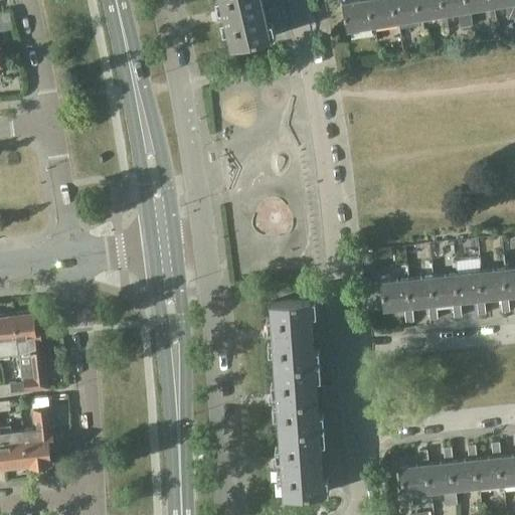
[(272,38),(262,0),(220,0),(232,47),(272,38)]
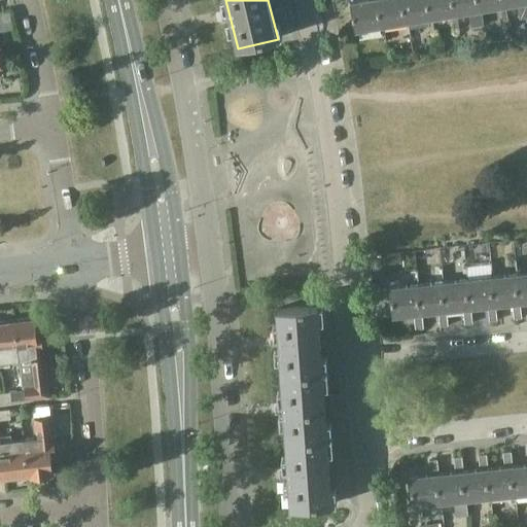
[(354,33),(380,29),(375,0),(367,0),(350,3),(354,33)]
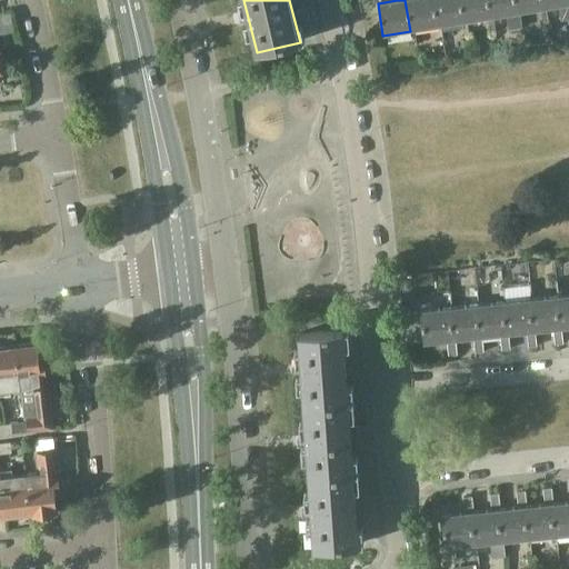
[(405,0),(410,31),(437,27),(431,0),(405,0)]
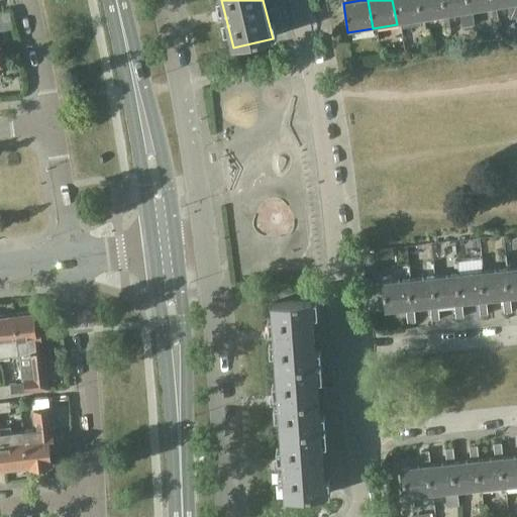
[(392,0),(397,24),(420,20),(416,0),(392,0)]
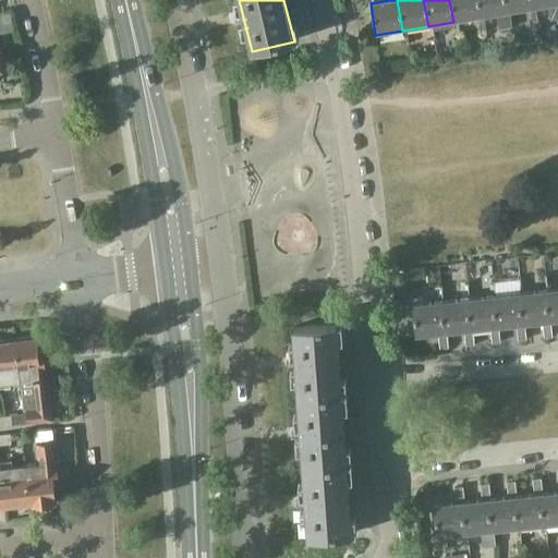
[(449,0),(453,22),(480,17),(476,0),(449,0)]
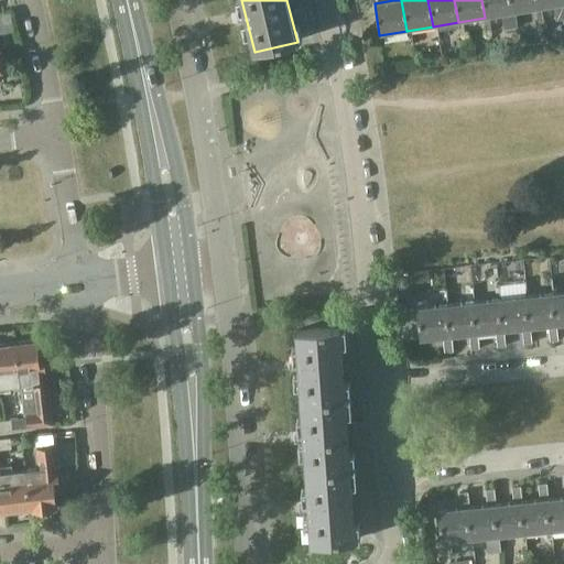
[(508,0),(481,0),(485,18),(503,14),(506,29),(518,26),(516,12),(511,13),(508,0)]
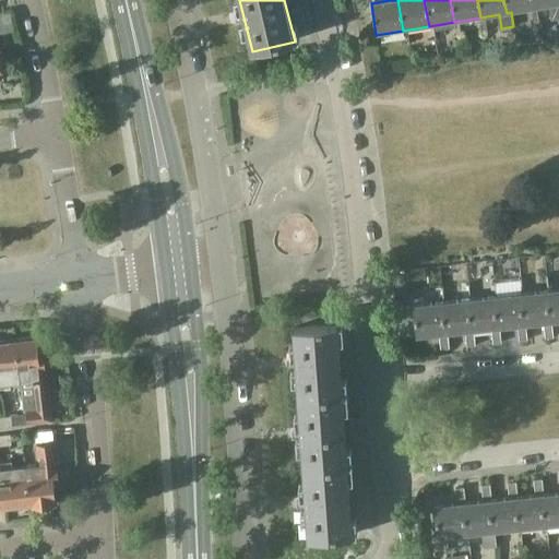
[(503,0),(507,13),(511,12),(532,9),(531,0),(503,0)]
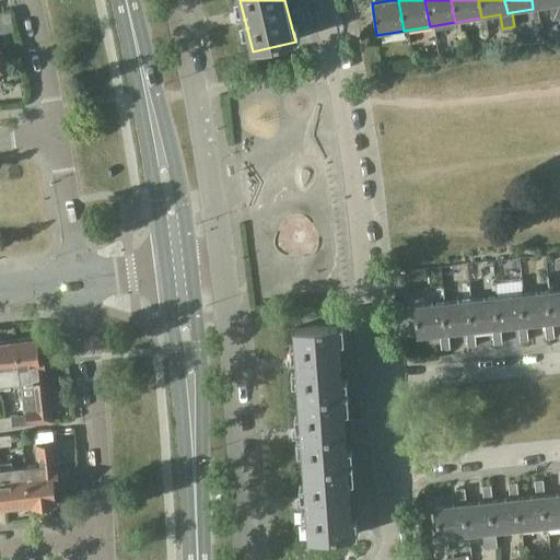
[(559,19),(559,3),(559,4),(558,0),(532,0),(533,9),(549,6),(551,21),(559,19)]
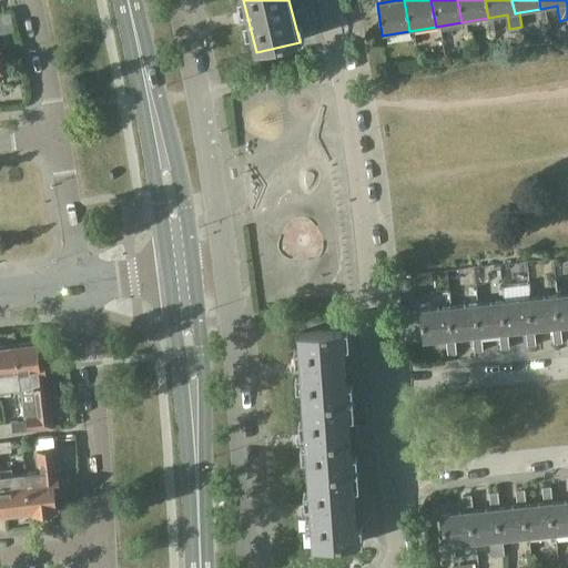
[(557,327),(561,327),(567,326),(567,294),(554,296),(557,327)]
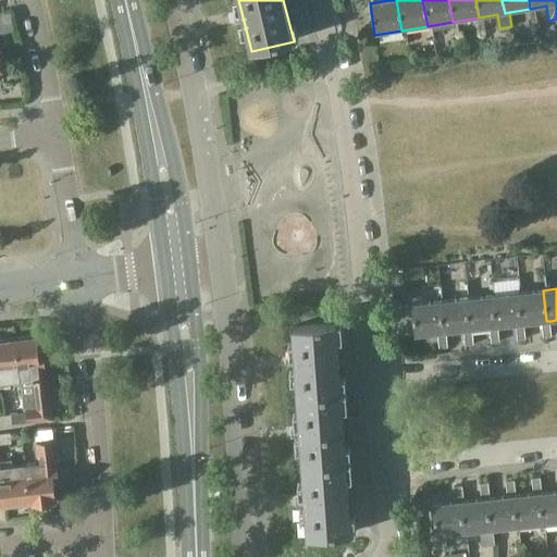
[(520,324),(524,324),(542,322),(543,337),(552,336),(551,321),(546,321),(543,291),(517,293),(520,324)]
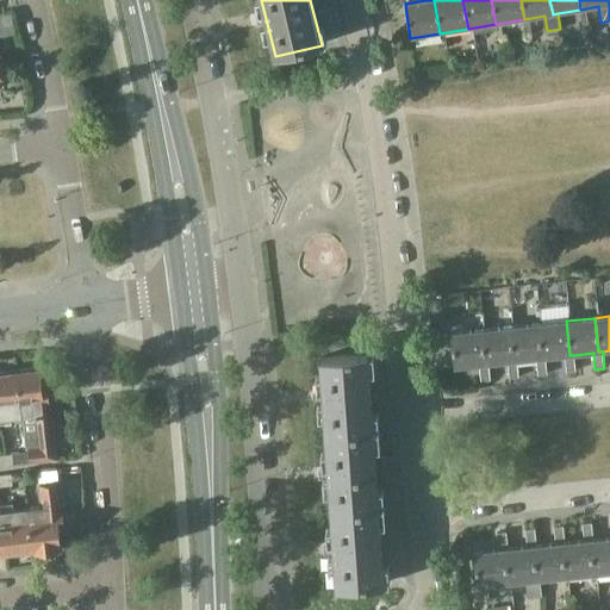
[(541,359),(546,358),(565,356),(566,372),(577,371),(574,355),(570,355),(566,321),(537,324),(541,359)]
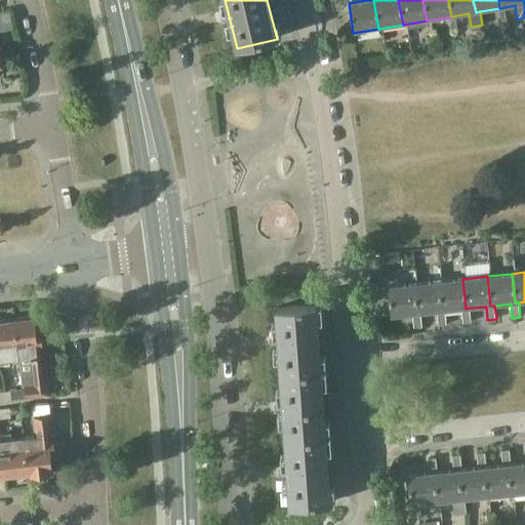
[(441,311),(446,311),(461,309),(463,323),(472,322),(470,308),(466,309),(462,279),(438,282),(441,311)]
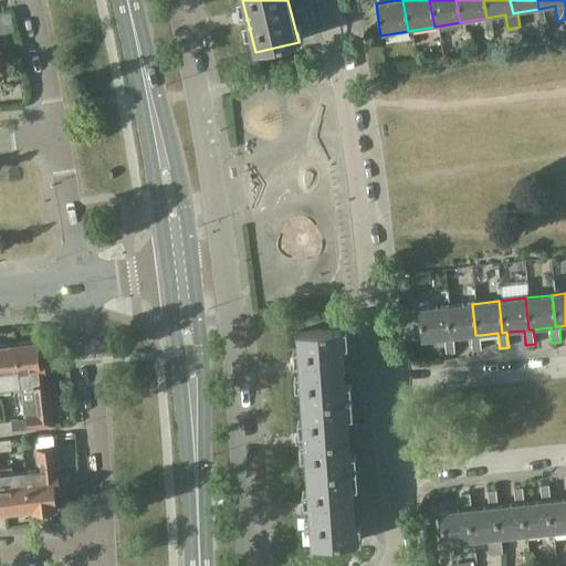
[(449,338),(454,337),(472,336),(473,350),(482,349),(481,335),(475,335),(472,304),(446,306),(449,338)]
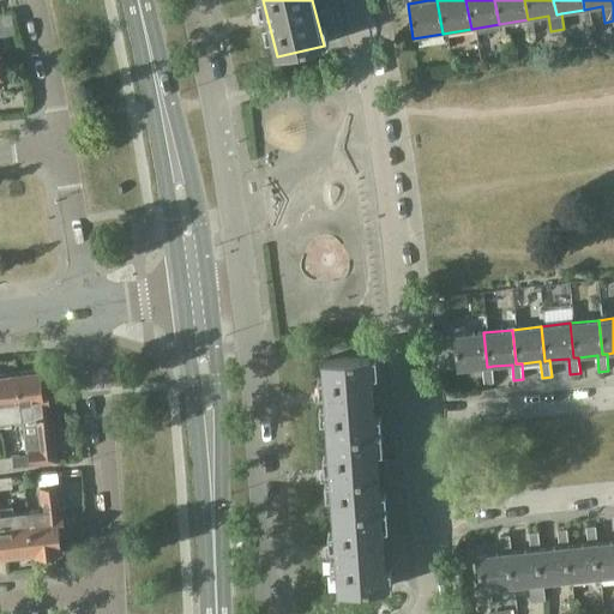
[(494,383),(493,366),(487,367),(483,332),(455,336),(457,369),(483,367),(485,384),(494,383)]
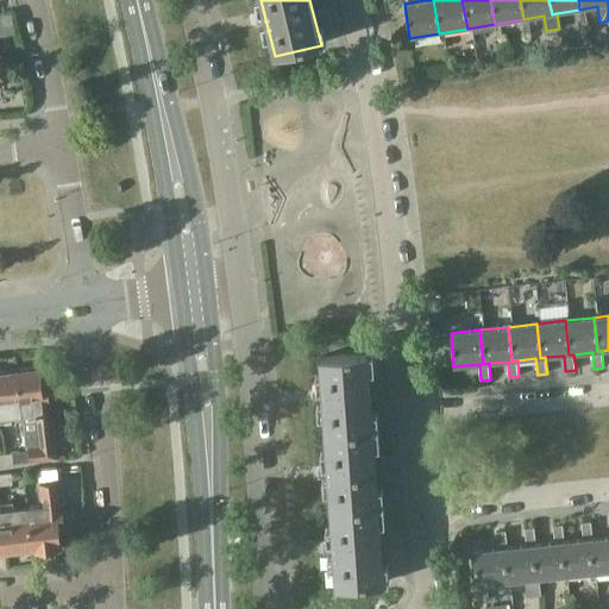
[(321,356),(324,390),(327,433),(374,431),(368,353),(321,356)]
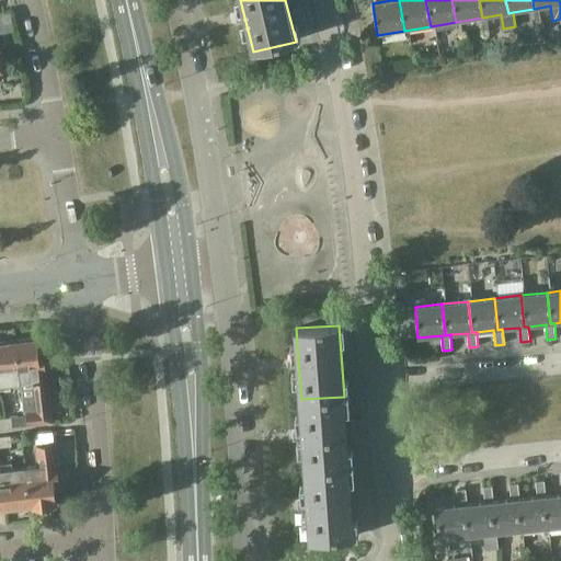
[(31,341),(31,339),(18,341),(19,343),(14,343),(19,382),(21,382),(24,413),(26,413),(27,424),(27,425),(53,422),(44,352),(39,353),(37,341),(31,341)]
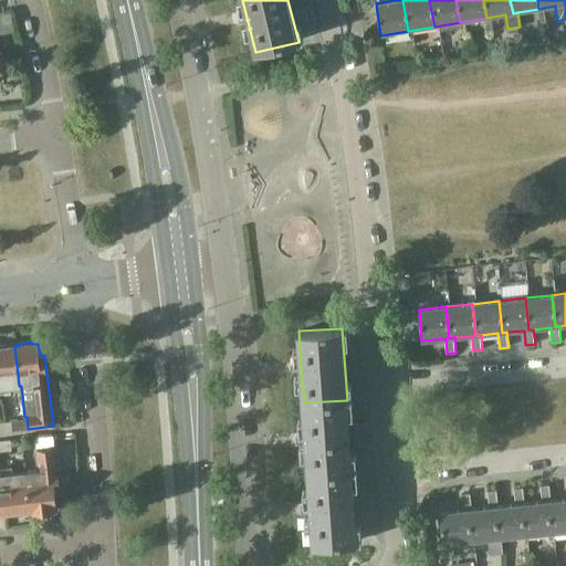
[(0,388),(19,386),(14,346),(4,347),(4,345),(0,345),(0,388)]
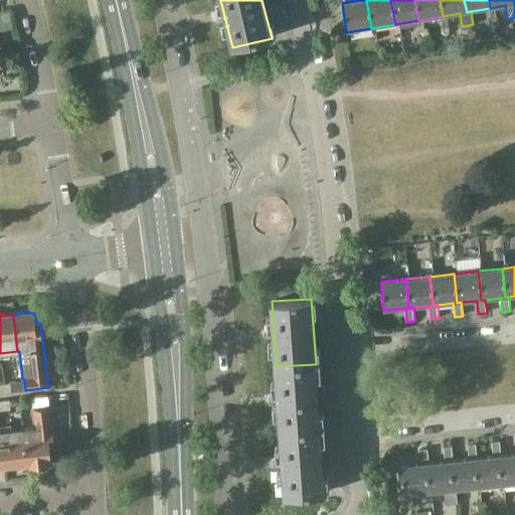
[(320,428),(316,364),(277,366),(281,431),(320,428)]
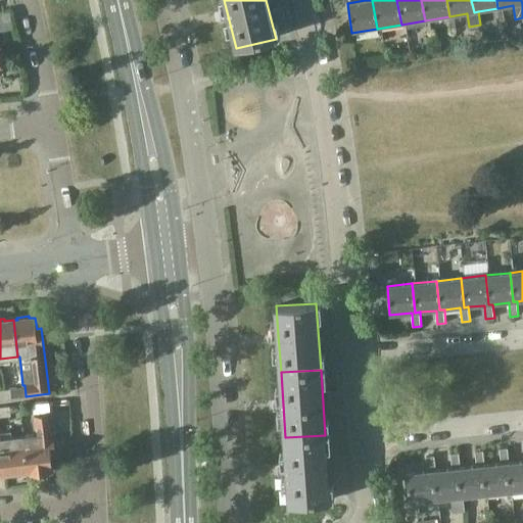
[(0,398),(9,397),(8,389),(0,389),(0,398)]
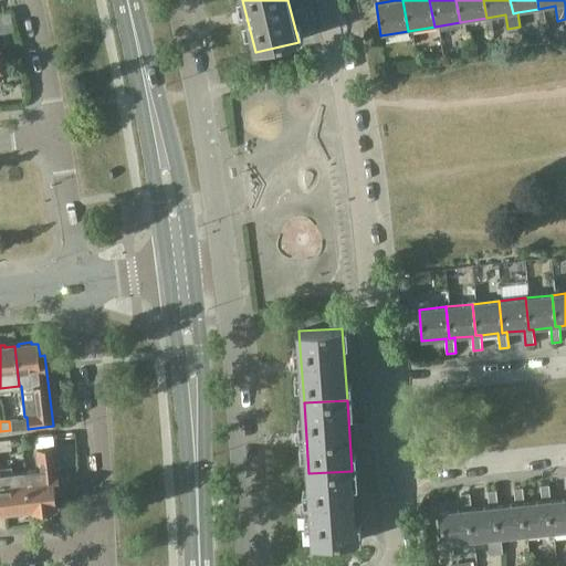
[(0,441),(0,451),(13,450),(12,440),(0,441)]
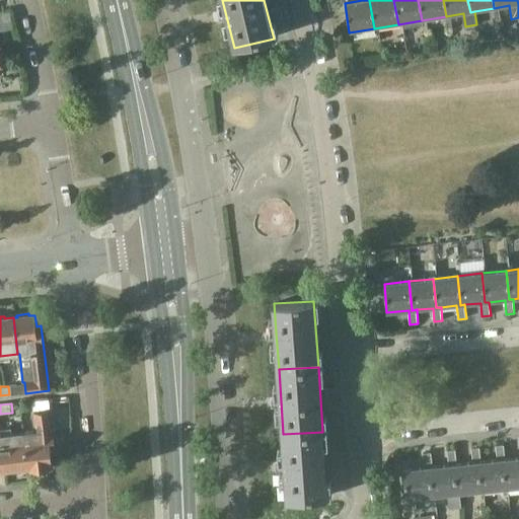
[(47,470),(49,467),(50,467),(50,464),(53,463),(52,452),(56,451),(52,411),(32,413),(35,431),(23,433),(27,467),(30,466),(30,469),(32,469),(35,471),(47,470)]
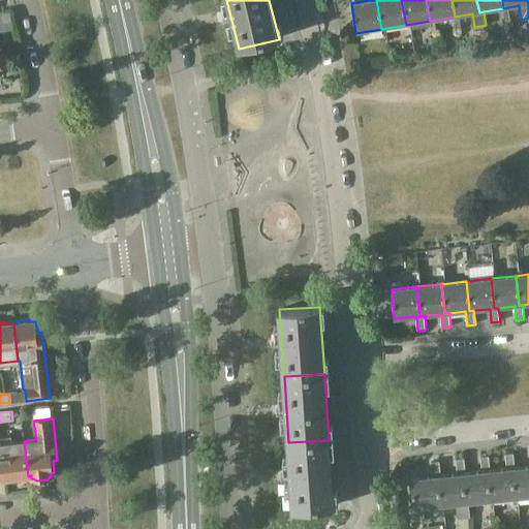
[(0,439),(0,443),(4,478),(28,476),(24,441),(8,442),(7,439),(0,439)]
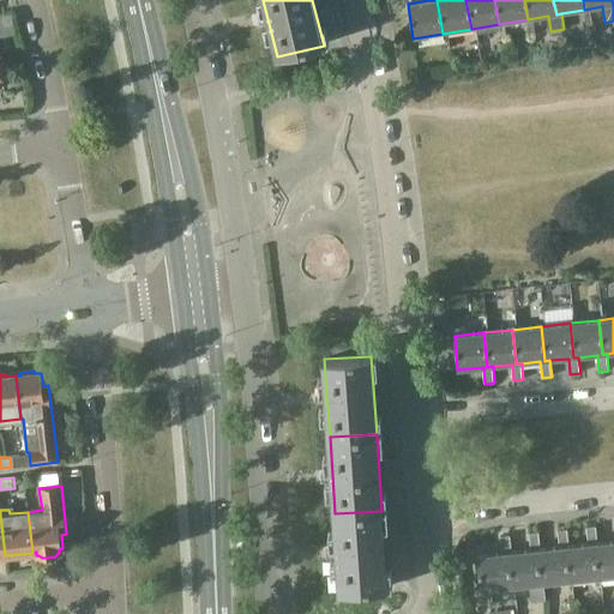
[(386,588),(381,511),(335,513),(339,590),(386,588)]
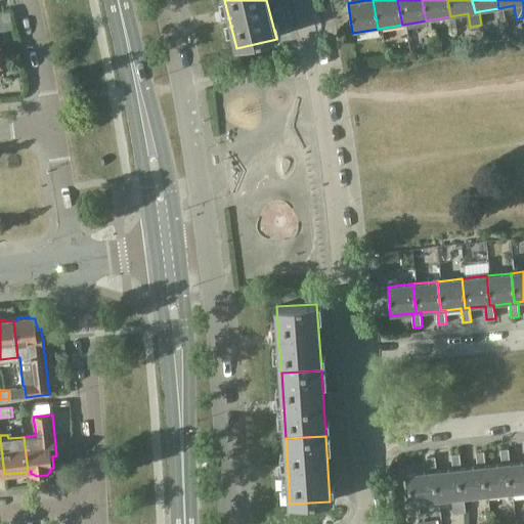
[(484,495),(509,493),(506,464),(510,464),(509,449),(500,450),(501,465),(486,466),(481,467),(484,495)]
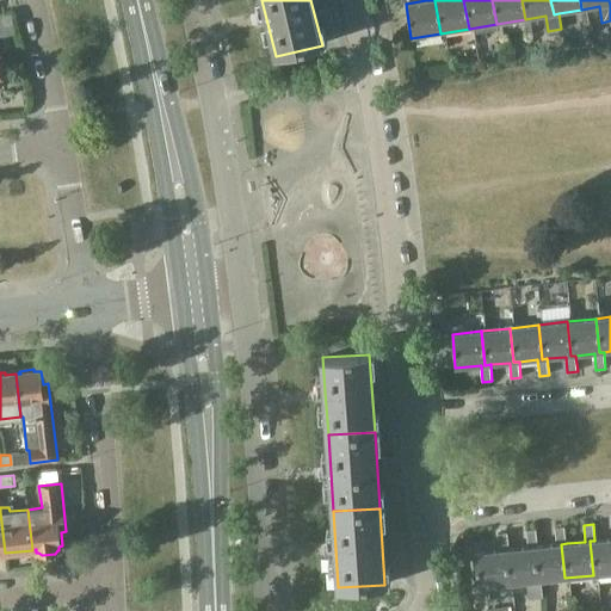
[(536,581),(541,581),(565,578),(561,544),(567,543),(565,526),(555,528),(556,544),(538,547),(532,547),(536,581)]
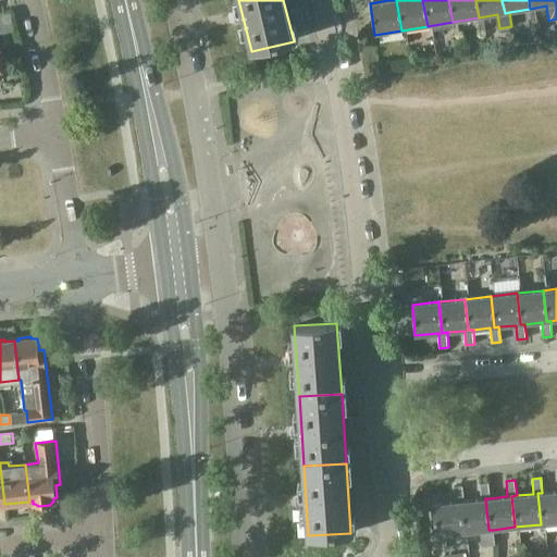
[(495,545),(493,530),(489,530),(485,498),(491,498),(489,483),(480,484),(481,498),(465,500),(459,500),(462,532),(467,532),(480,531),(481,546),(495,545)]
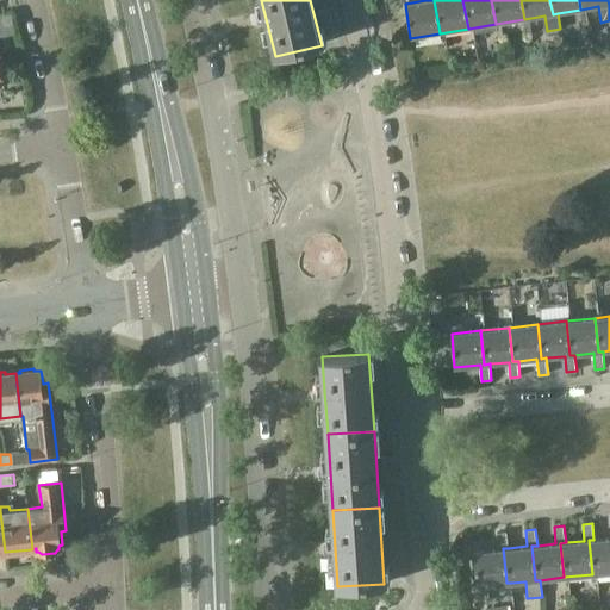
[(503,548),(509,548),(508,531),(497,533),(498,549),(474,552),(478,586),(497,584),(498,602),(514,599),(511,583),(506,583),(503,548)]
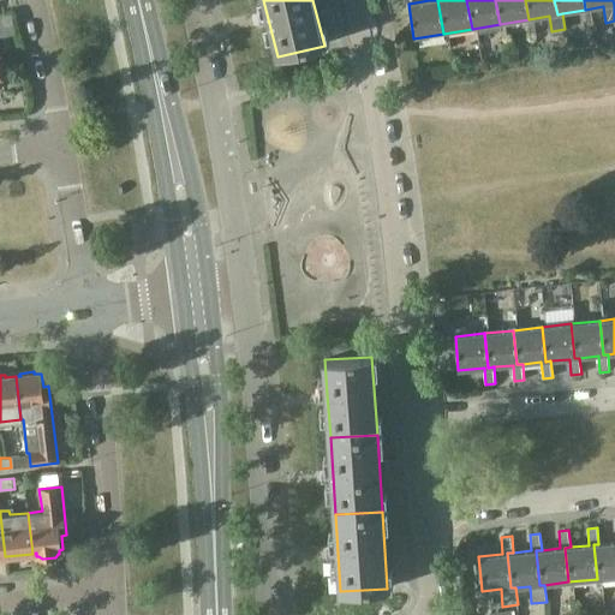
[(597,579),(614,577),(614,542),(598,544),(593,544),(597,579)]
